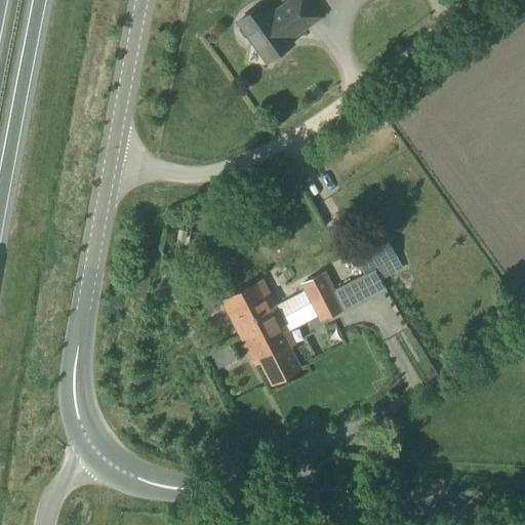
[(309,28),(297,11),(311,1),(310,0),(293,0),(274,14),(266,3),(240,22),(269,63),(294,44),(291,40),(309,28)]
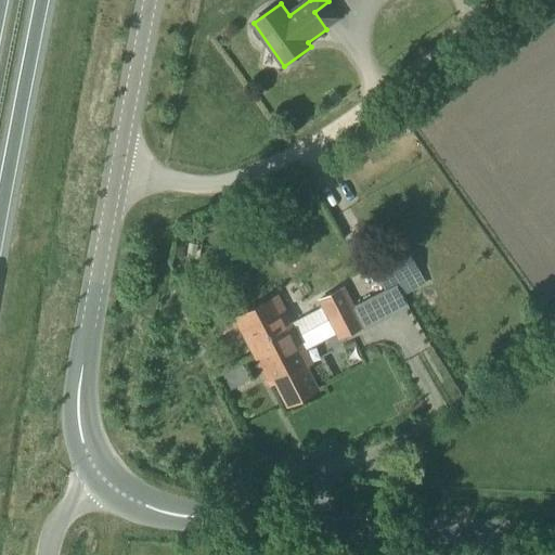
[(327,320),(355,307),(344,286),(317,300),(327,320)]
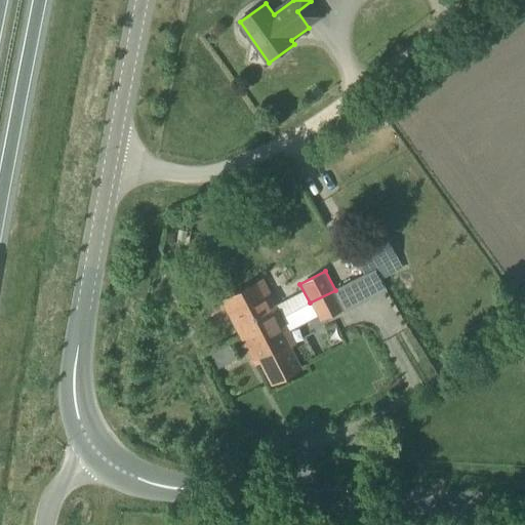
[(263,280),(221,301),(238,334),(250,328),(252,333),(263,328),(261,325),(265,324),(276,318),(281,316),(263,280)]
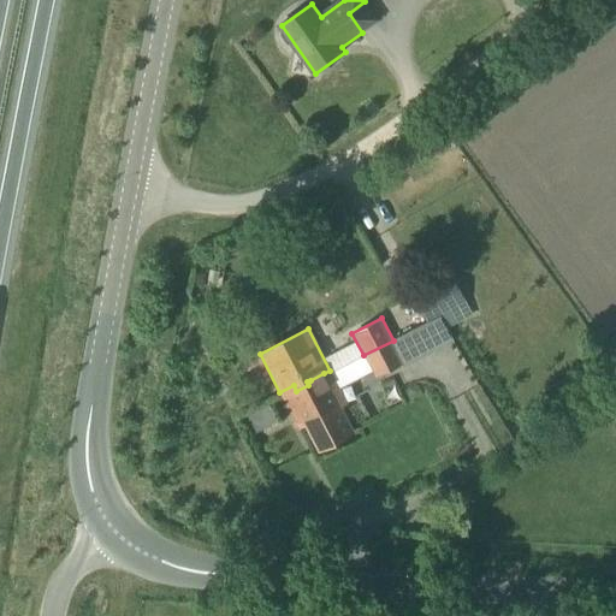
[(363,355),(375,378),(406,362),(394,341),(363,355)]
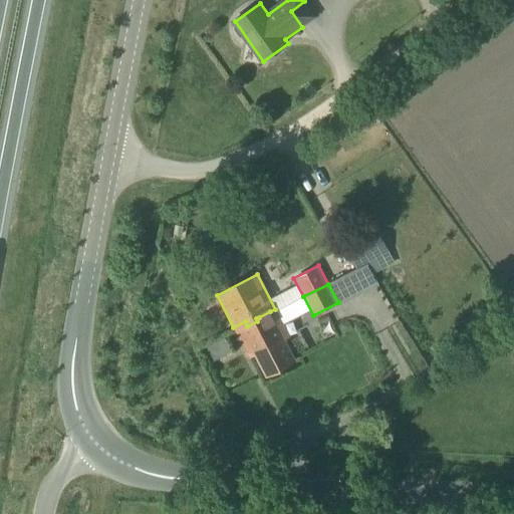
[(245,321),(233,327),(238,336),(249,357),(253,355),(264,377),(295,361),(285,341),(290,338),(288,335),(283,325),(281,322),(277,312),(275,309),(270,311),(259,317),(256,318),(257,321),(247,326),(245,321)]
